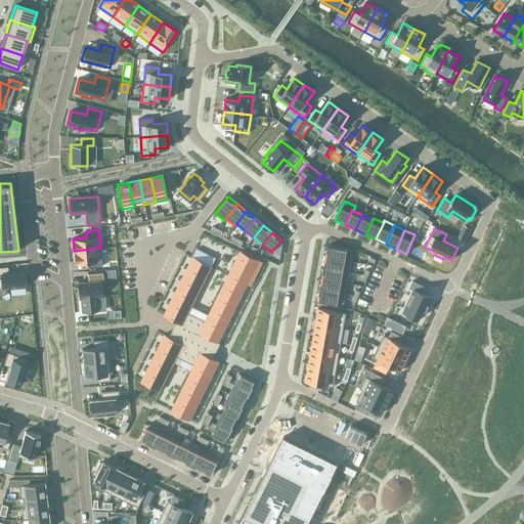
[(328,246),(325,257),(351,261),(353,250),(328,246)]
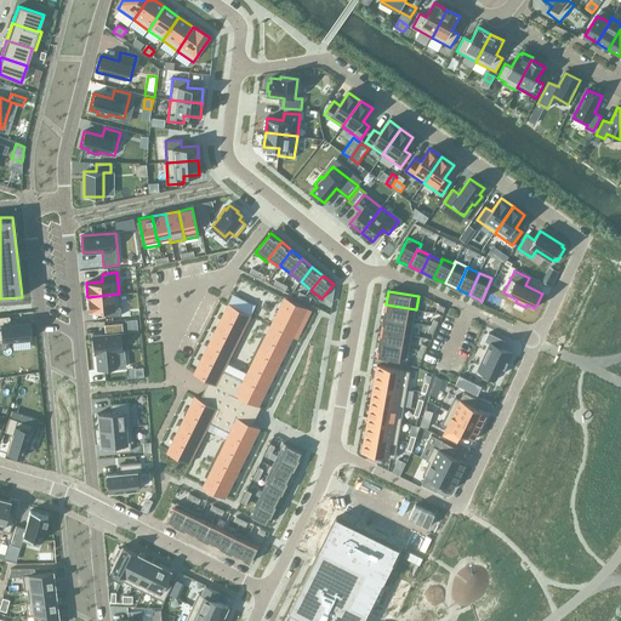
[(119,294),(87,297),(89,312),(104,309),(106,317),(121,315),(119,294)]
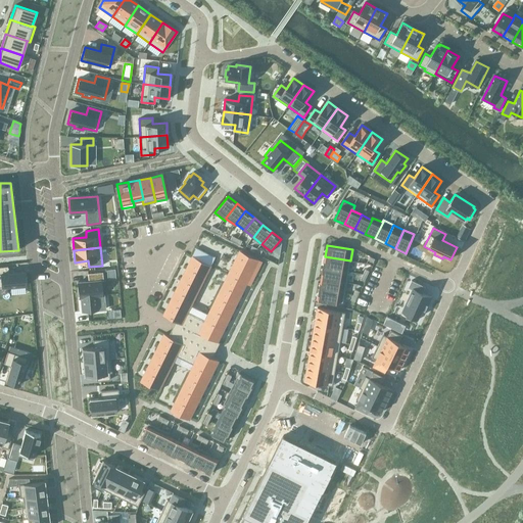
[(412,247),(409,254),(422,260),(425,253),(412,247)]
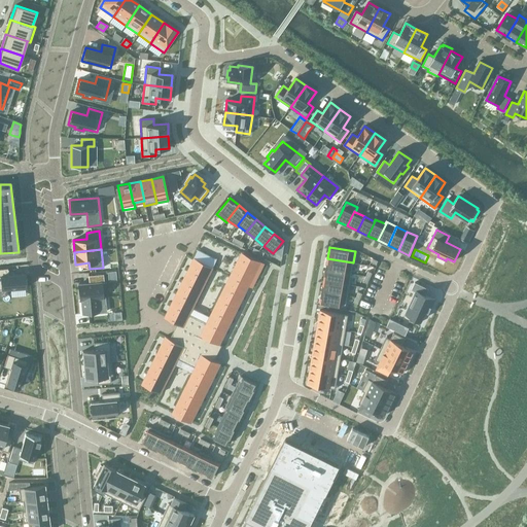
[(166,336),(142,384),(161,393),(178,358),(195,366),(172,413),(191,423),(204,397),(220,363),(212,359),(219,344),(260,262),(261,261),(242,252),(207,321),(190,313),(217,259),(198,250),(165,317),(179,324),(172,339),(166,336)]
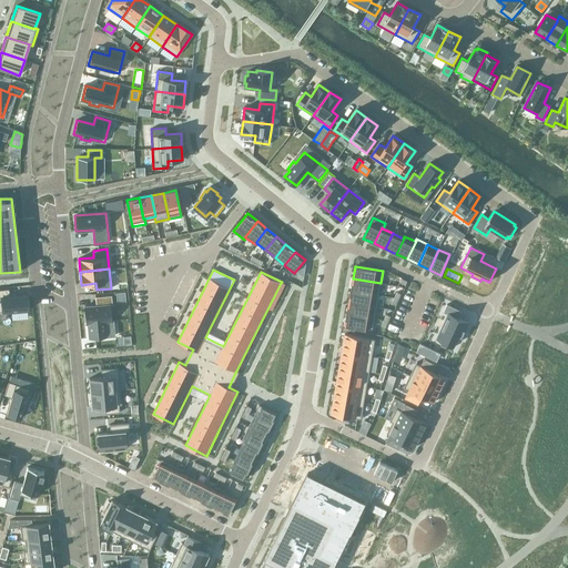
[(353,279),(351,290),(378,295),(381,283),(353,279)]
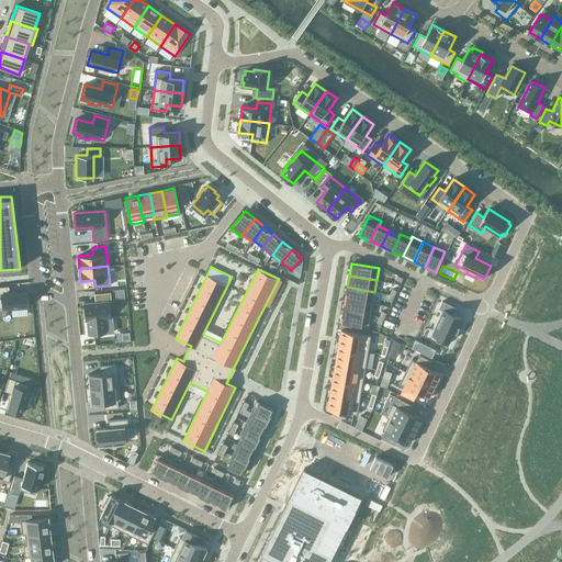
[(9,285),(0,285),(0,308),(11,307),(12,316),(27,315),(26,306),(27,306),(26,291),(9,293),(9,285)]
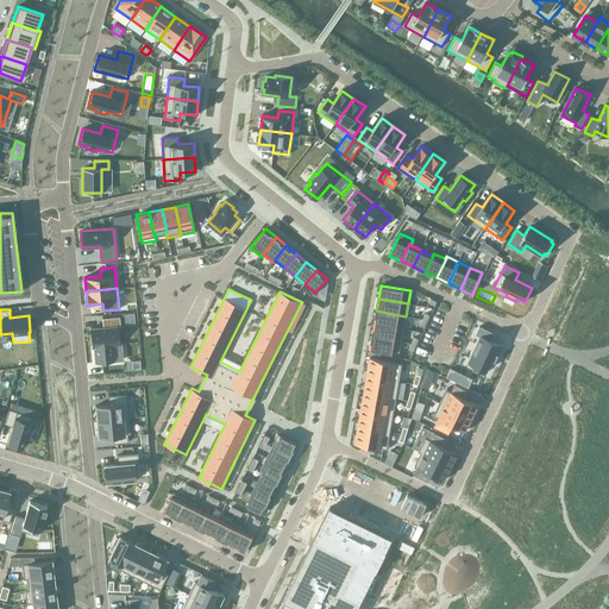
[(376,311),(374,324),(403,330),(406,316),(376,311)]
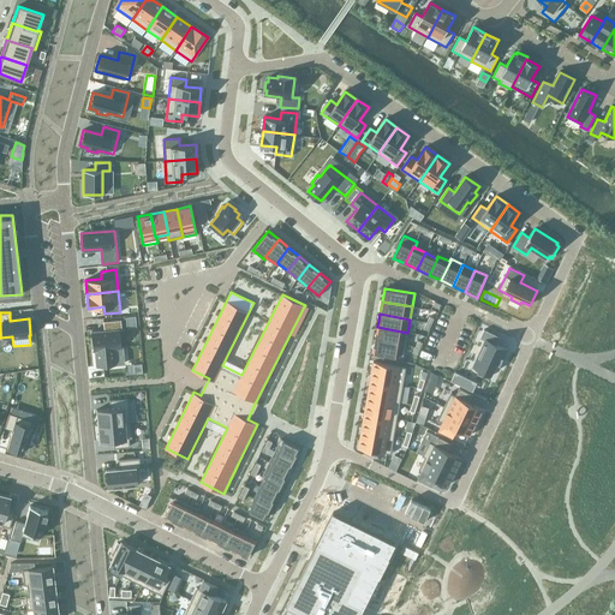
[(105,330),(91,332),(93,350),(95,350),(119,347),(119,346),(118,330),(121,330),(120,321),(103,322),(105,330)]
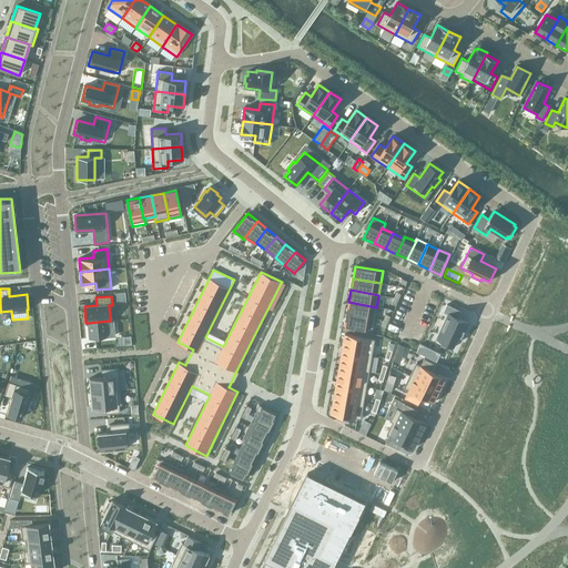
[(348,302),(346,314),(374,318),(376,307),(348,302)]
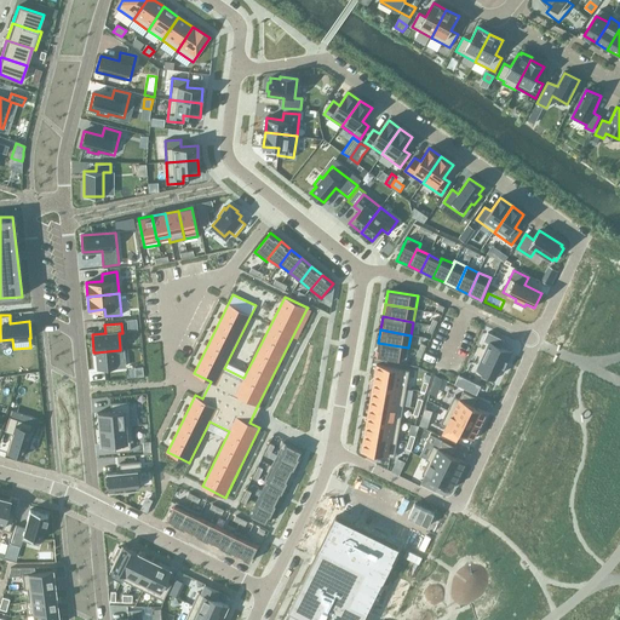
[(489,343),(477,368),(484,372),(483,375),(494,380),(500,366),(504,368),(511,352),(501,348),(505,340),(488,332),(484,340),(489,343)]
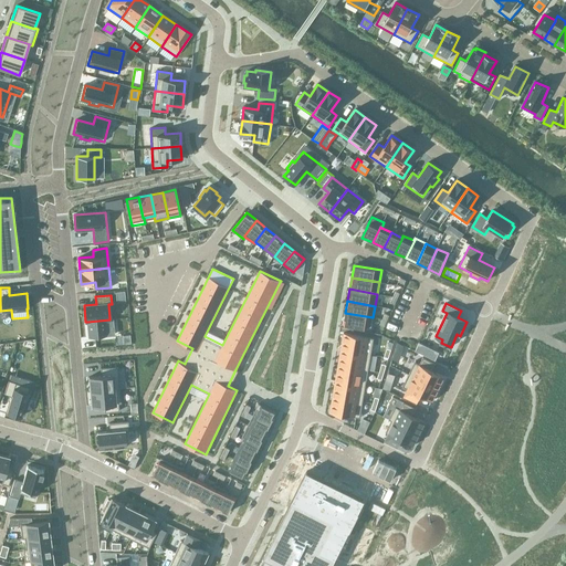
[(345,313),(343,325),(370,329),(373,317),(345,313)]
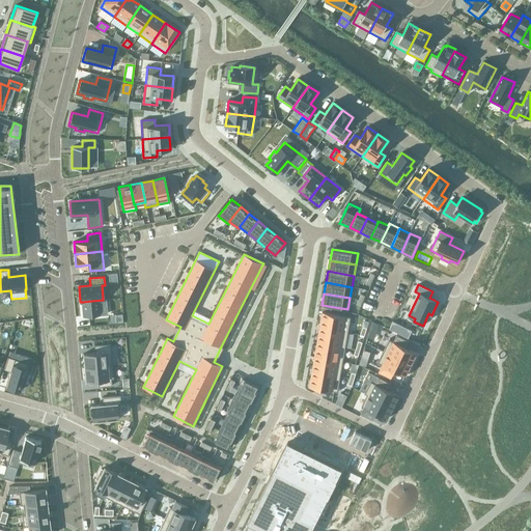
[(103,300),(82,302),(84,316),(107,314),(106,299),(103,299),(103,300)]
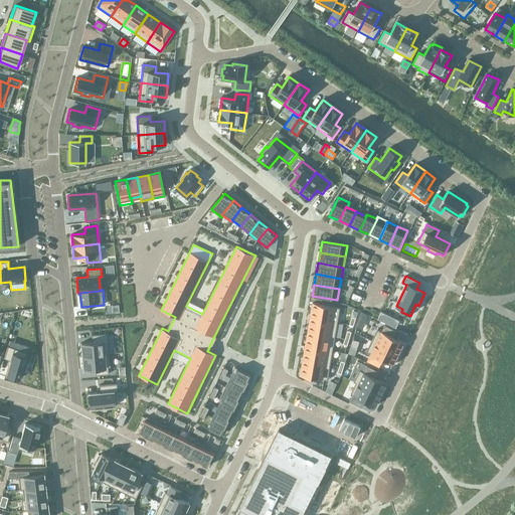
[(313,303),(311,318),(338,322),(340,308),(313,303)]
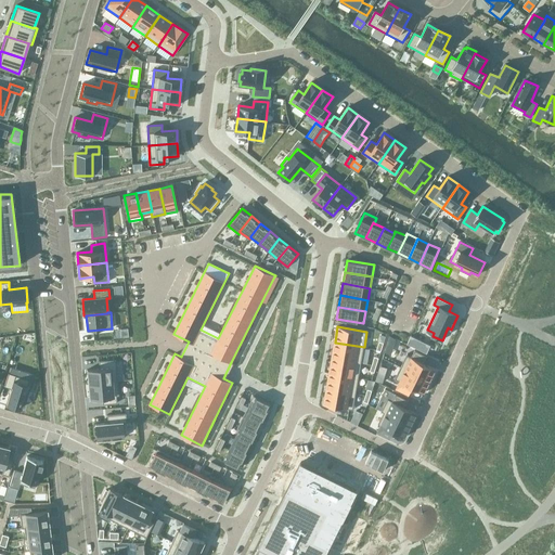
[(412,335),(409,344),(418,348),(422,340),(412,335)]
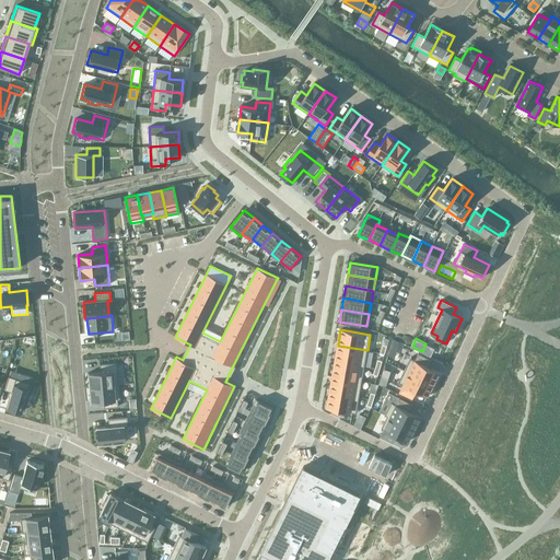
[(338,346),(335,361),(364,366),(368,350),(338,346)]
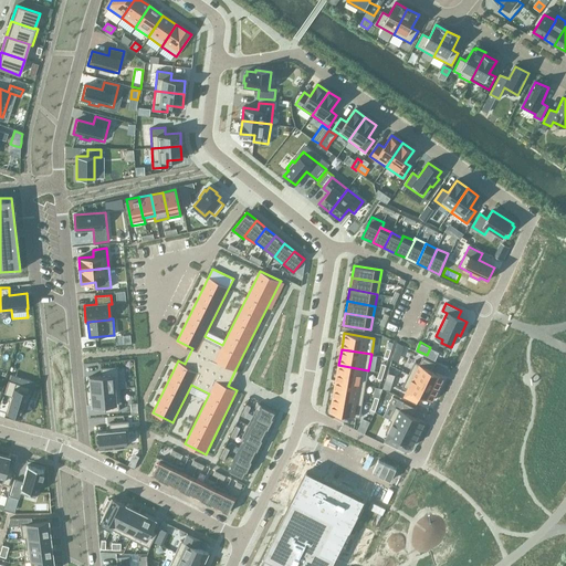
[(415,362),(409,375),(438,389),(444,376),(432,370),(436,364),(423,357),(419,364),(415,362)]
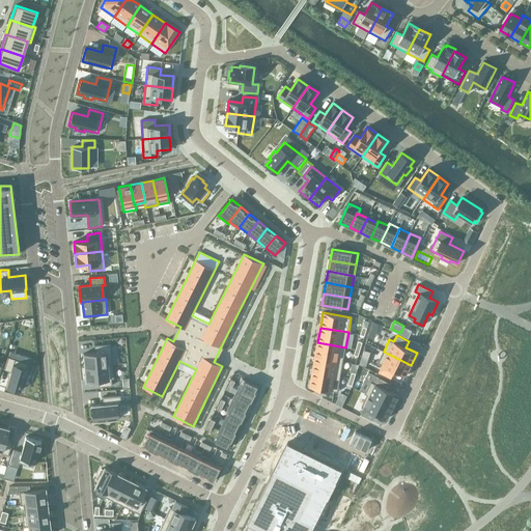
[(317,342),(314,357),(343,362),(345,347),(317,342)]
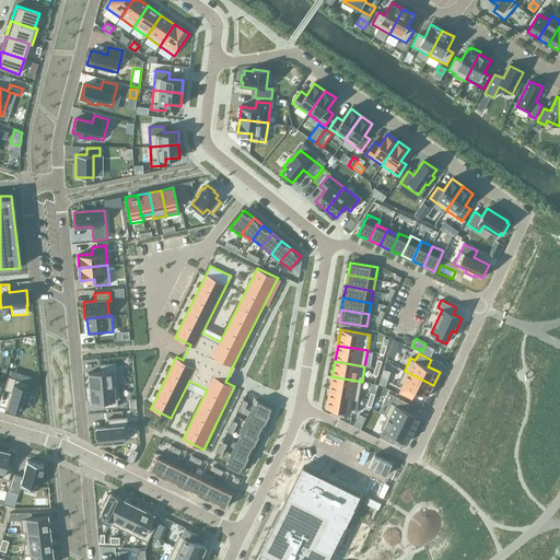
[(101,372),(88,373),(89,387),(118,384),(125,383),(124,363),(117,364),(116,363),(100,364),(101,372)]
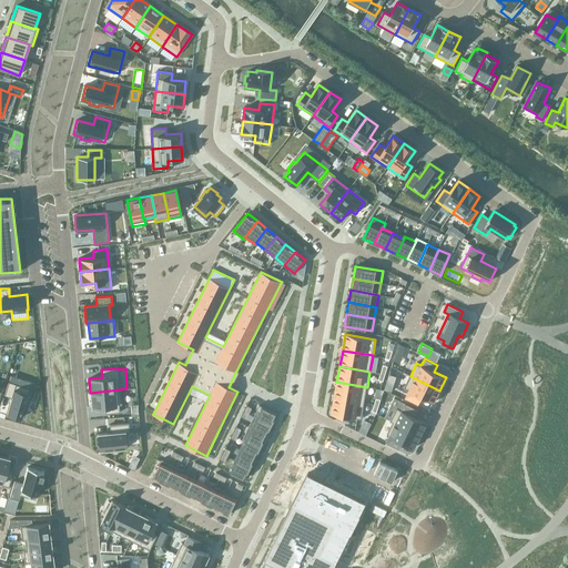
[(411,376),(404,388),(409,391),(405,397),(418,404),(422,397),(434,403),(439,391),(411,376)]
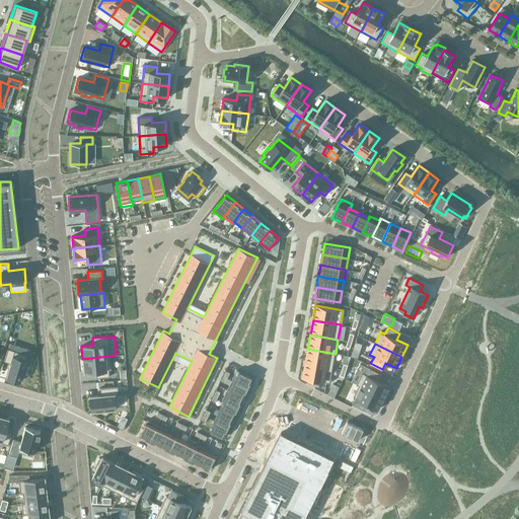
[(8,349),(4,361),(10,363),(6,378),(19,382),(21,375),(23,376),(25,368),(23,367),(27,355),(8,349)]
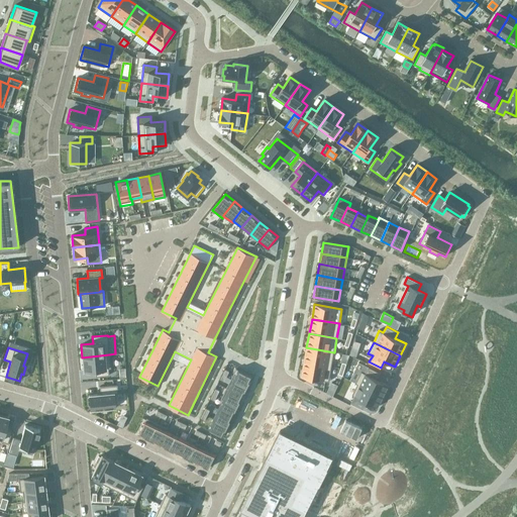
[(306,347),(304,363),(331,368),(334,352),(306,347)]
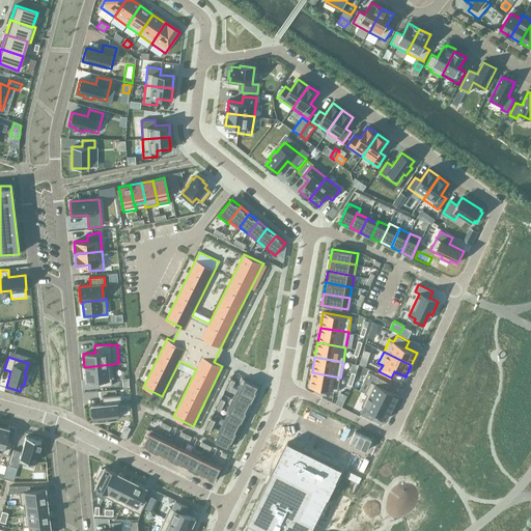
[(112,364),(84,367),(86,381),(98,380),(99,387),(112,386),(111,379),(113,379),(112,364)]
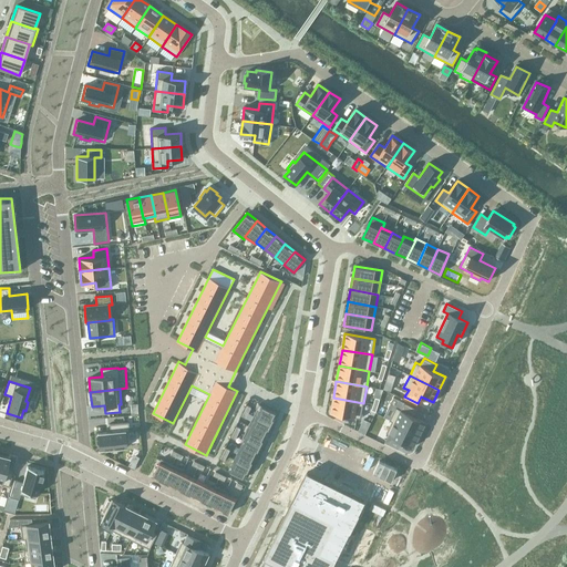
[(333,398),(330,413),(361,419),(363,403),(333,398)]
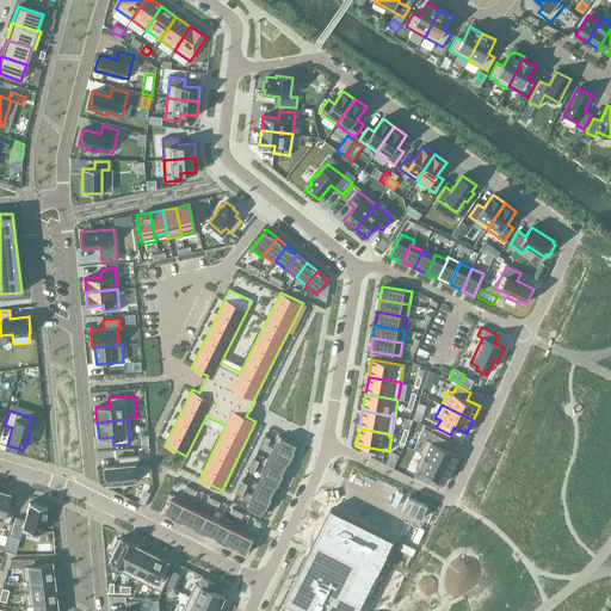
[(427,439),(420,454),(423,455),(423,454),(452,468),(458,455),(446,449),(450,440),(436,434),(432,442),(427,439)]
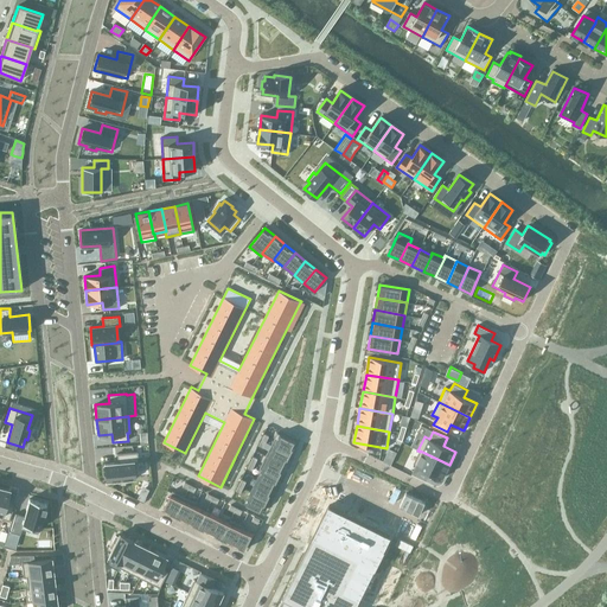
[(278,433),(272,445),(291,454),(296,442),(278,433)]
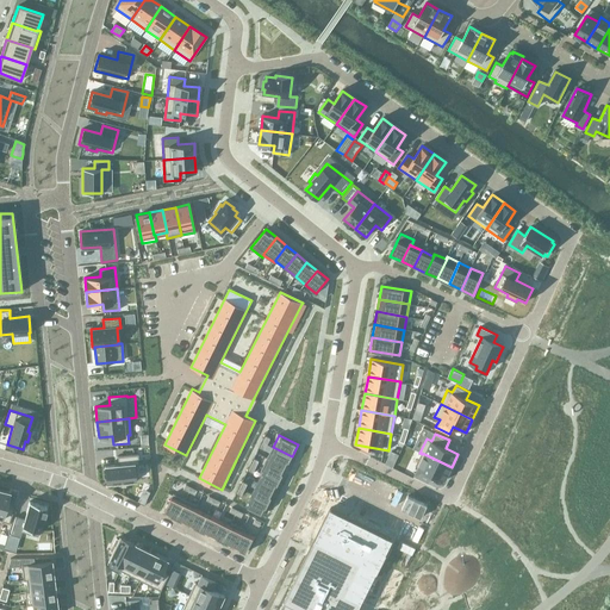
[(273,447),(267,458),(286,467),(292,456),(273,447)]
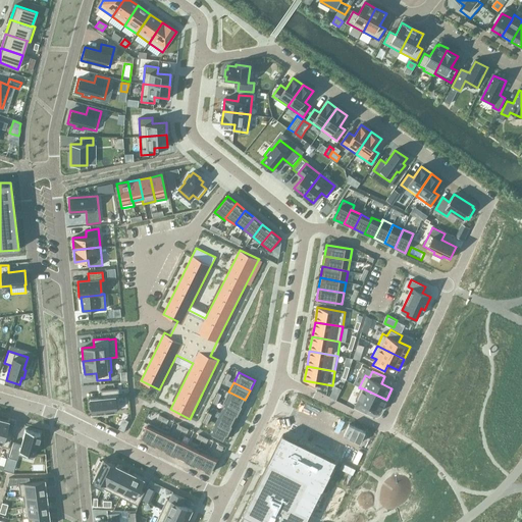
[(336,400),(342,388),(335,385),(330,397),(336,400)]
